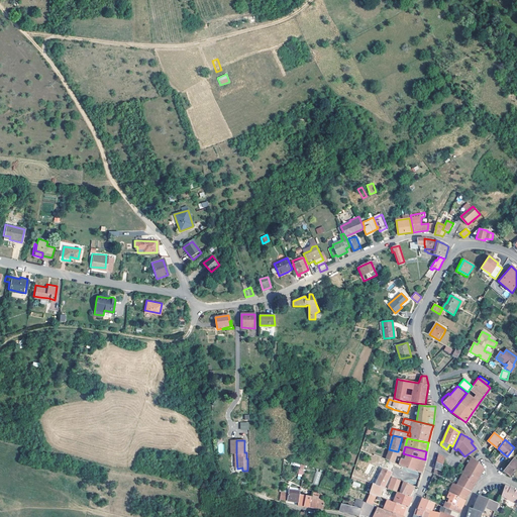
[(383,470),(391,473),(395,463),(393,462),(397,451),(389,449),(388,452),(386,458),(386,459),(383,470)]
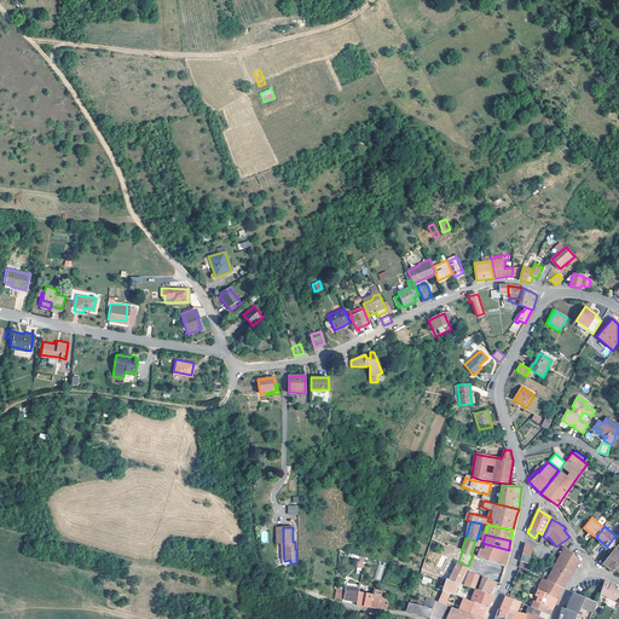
[(507,556),(509,550),(482,543),(481,543),(478,557),(505,566),(507,556)]
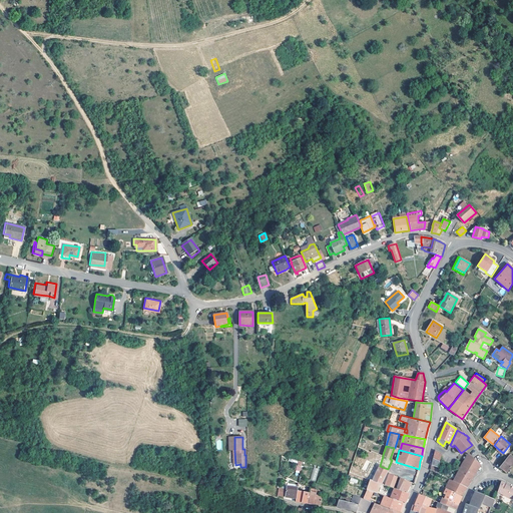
[(435,450),(433,459),(440,462),(442,454),(435,450)]
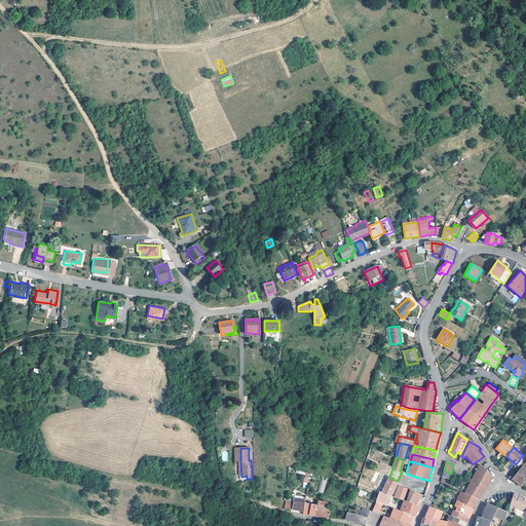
[(525,461),(512,479),(520,484),(525,475),(525,461)]
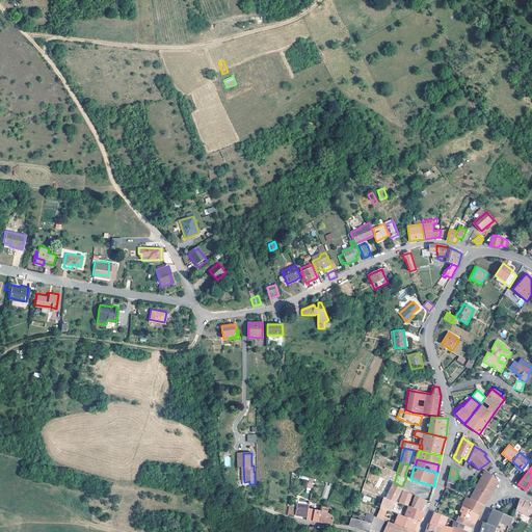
[(482,477),(471,499),(484,505),(491,493),(498,482),(485,471),(482,477)]
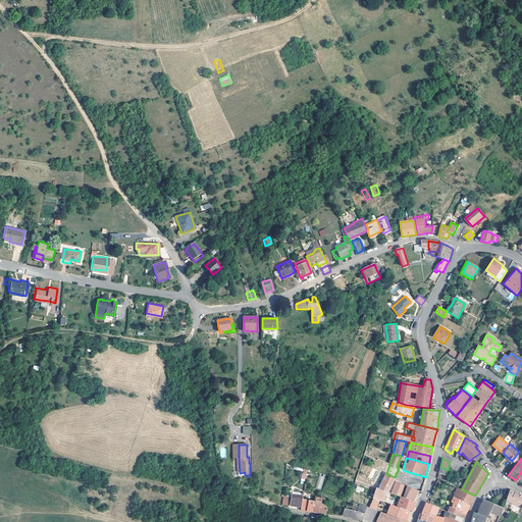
[(439,473),(446,476),(448,470),(440,467),(440,469),(439,473)]
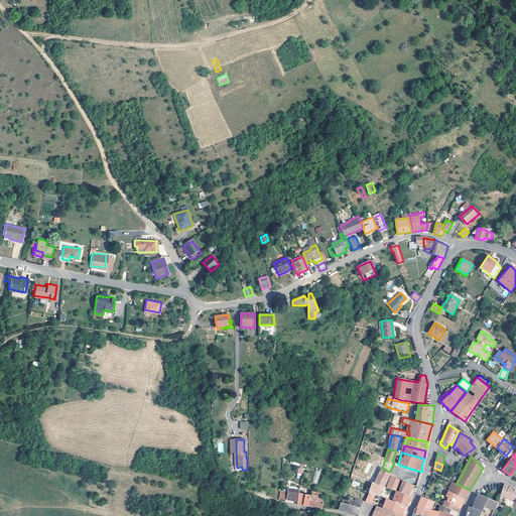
[(375,484),(383,487),(385,483),(390,472),(382,469),(377,480),(375,484)]
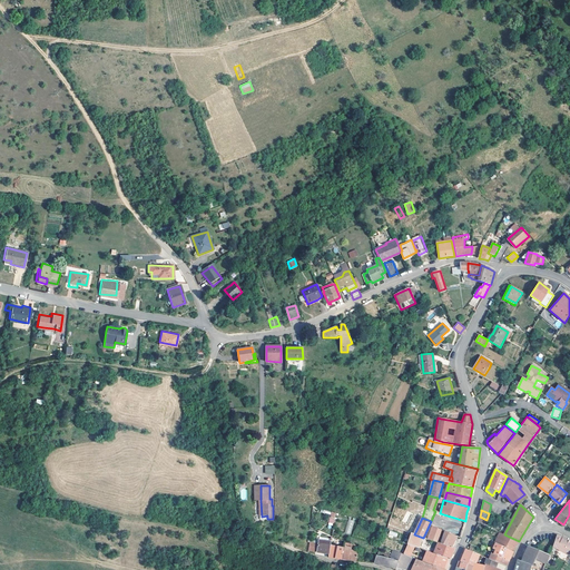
[(452,548),(452,547),(455,541),(457,537),(457,536),(432,526),(426,539),(448,546),(452,548)]
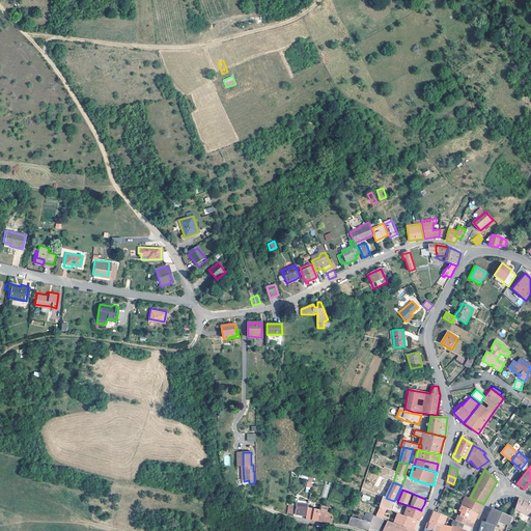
[(478,513),(483,504),(470,498),(468,498),(466,496),(460,505),(462,505),(478,513)]
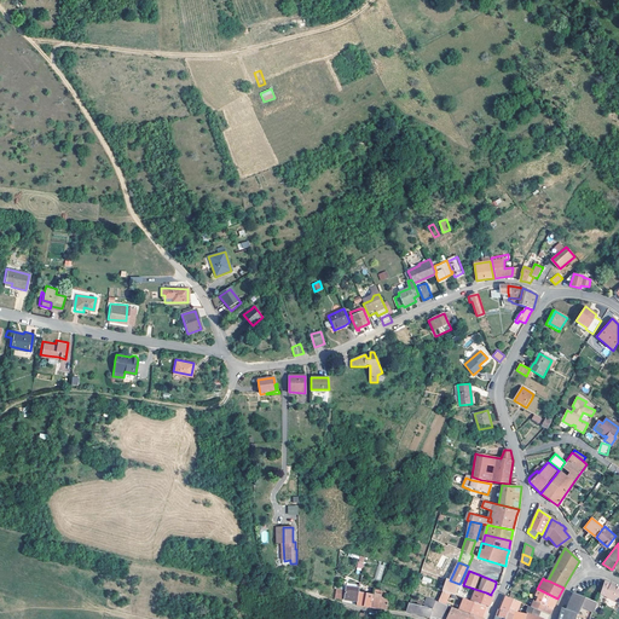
[(443,593),(450,595),(455,596),(486,607),(487,608),(491,601),(493,595),(491,594),(491,595),(486,593),(463,585),(460,584),(450,580),(447,579),(446,579),(441,591),(443,593)]
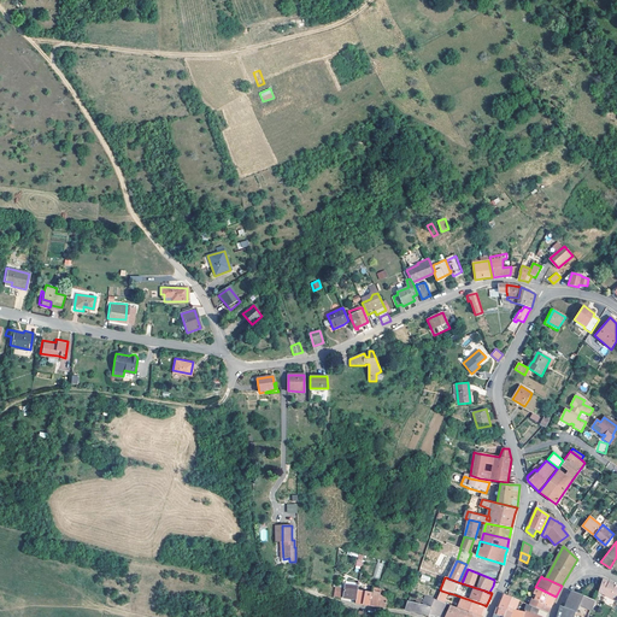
[(607,582),(601,580),(598,591),(616,601),(616,599),(616,587),(616,588),(612,586),(612,585),(609,582),(607,582)]
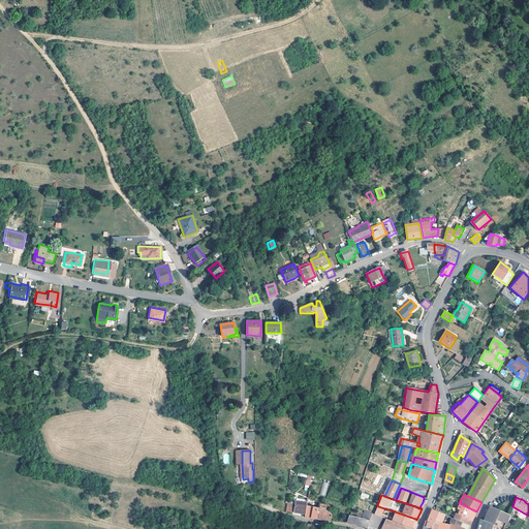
[(313,505),(306,505),(305,514),(304,517),(309,518),(317,520),(319,502),(314,500),(313,505)]
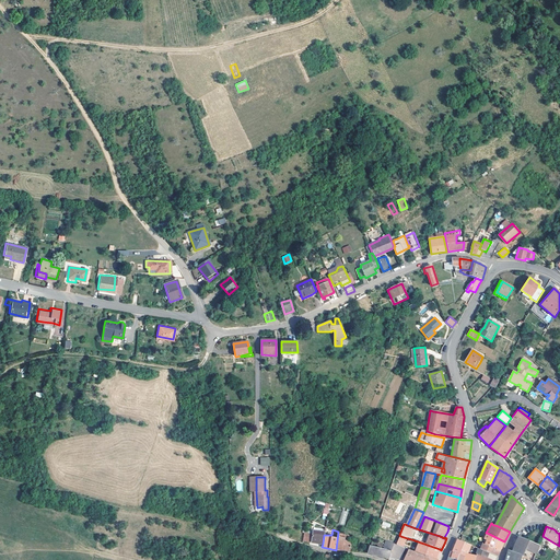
[(315,543),(323,544),(324,535),(325,532),(312,531),(311,541),(315,543)]
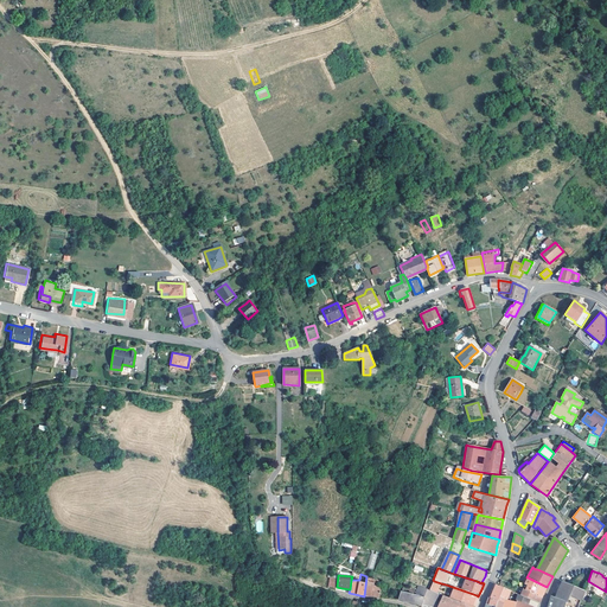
[(366,576),(364,596),(378,598),(381,586),(374,585),(374,582),(377,583),(377,580),(366,576)]
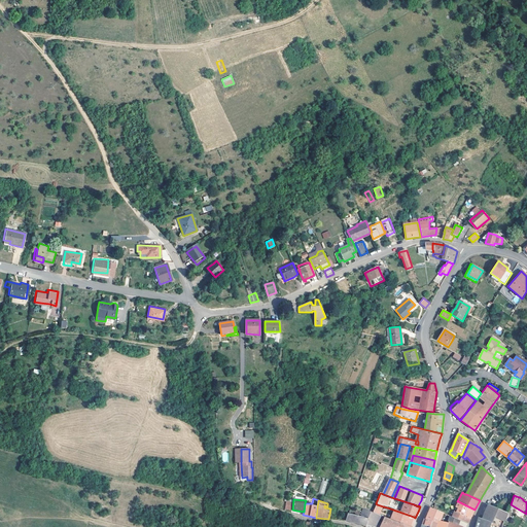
[(471,515),(475,510),(458,501),(454,512),(469,519),(471,515)]
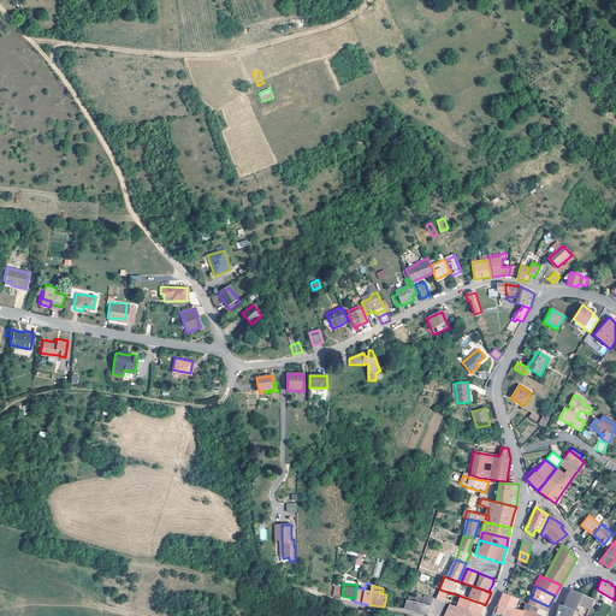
[(448,592),(440,590),(436,600),(443,603),(448,592)]
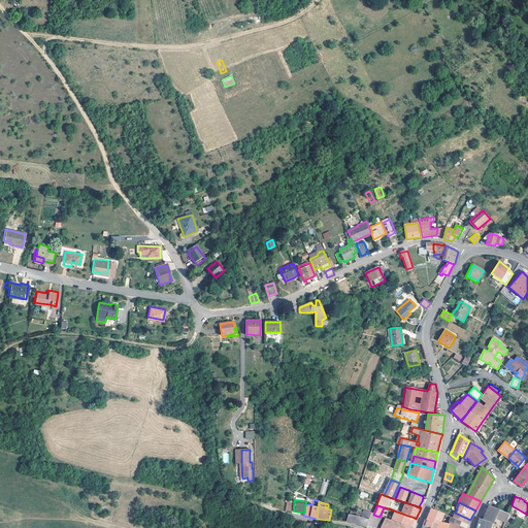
[(508,514),(489,505),(487,509),(486,514),(495,518),(505,522),(508,514)]
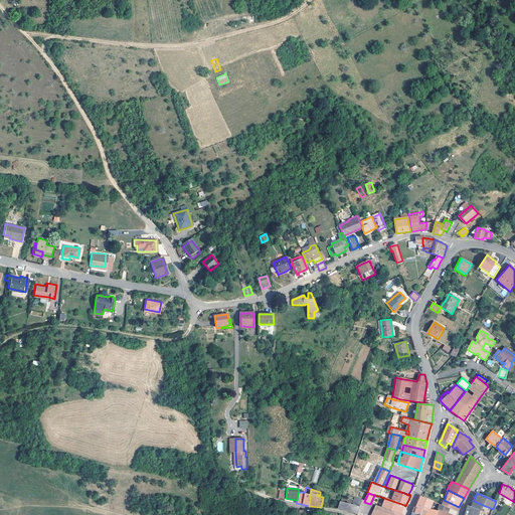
[(402,511),(404,505),(378,496),(374,506),(399,514),(400,514),(401,514),(402,511)]
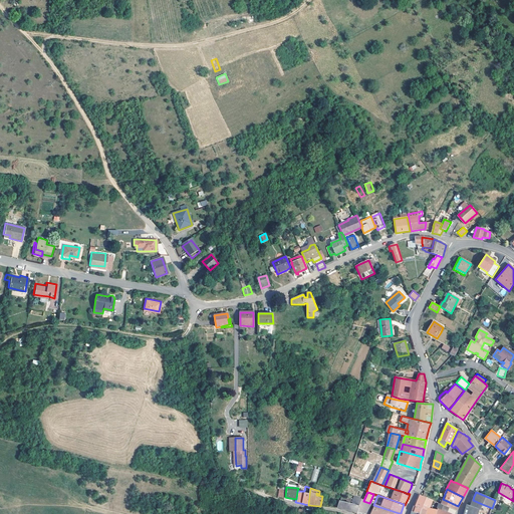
[(432,500),(427,498),(422,496),(420,495),(417,501),(415,506),(415,507),(421,509),(426,510),(427,507),(429,507),(432,500)]
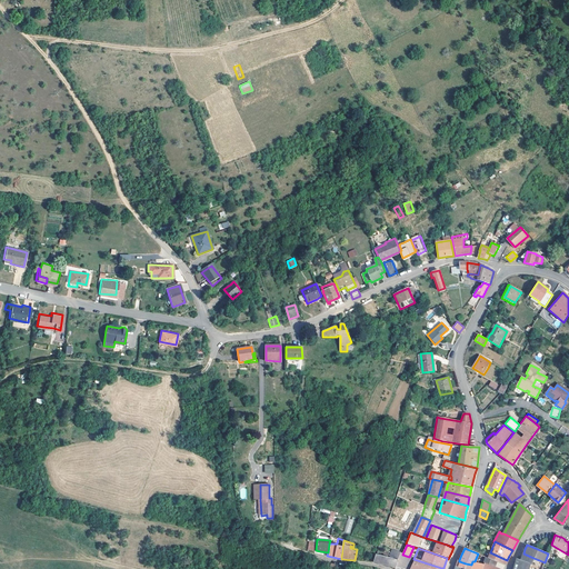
[(410,558),(409,557),(402,555),(392,550),(389,558),(376,555),(373,562),(392,567),(400,568),(402,568),(408,568),(411,563),(408,562),(410,558)]
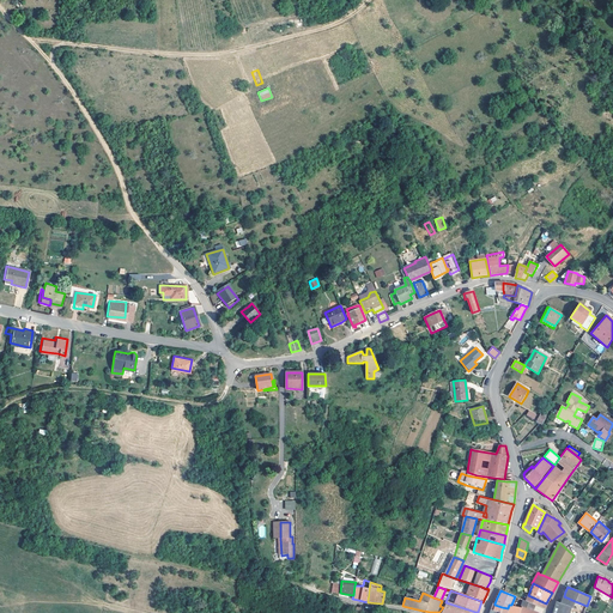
[(528,595),(526,601),(535,605),(544,610),(545,607),(546,604),(528,595)]
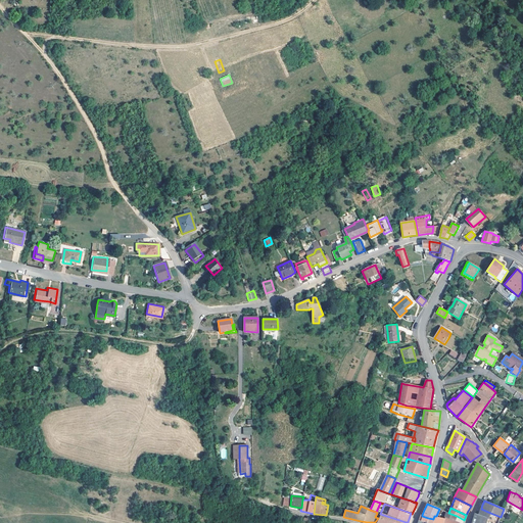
[(490,513),(481,509),(478,515),(487,519),(490,513)]
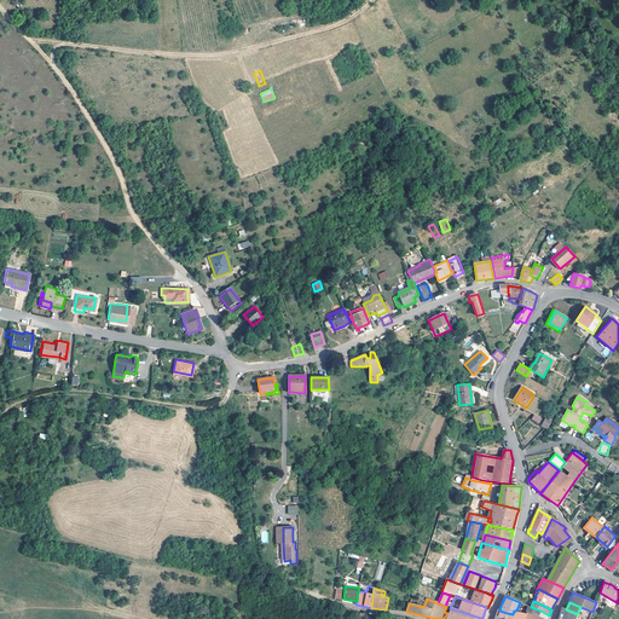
[(541,611),(531,607),(527,606),(526,612),(538,617),(541,611)]
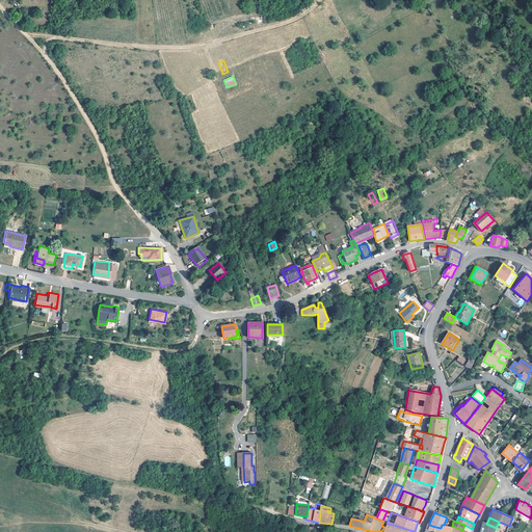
[(494,531),(496,529),(496,528),(486,524),(483,522),(479,531),(494,531)]
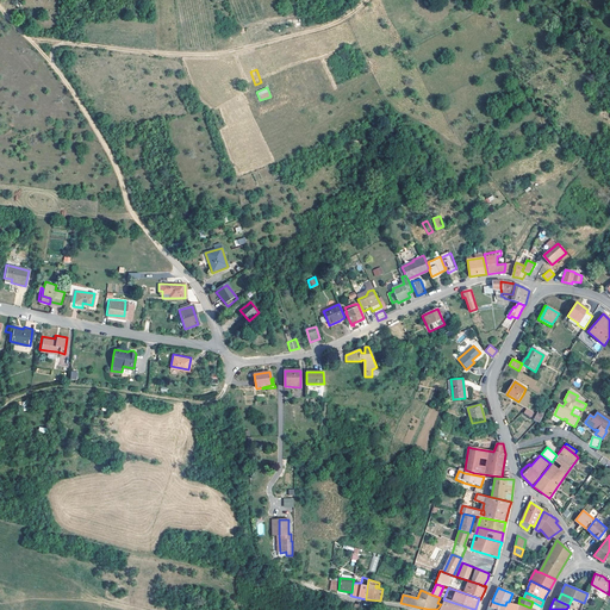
[(477,609),(475,609),(474,609),(473,609),(443,599),(441,604),(437,609),(477,609)]
